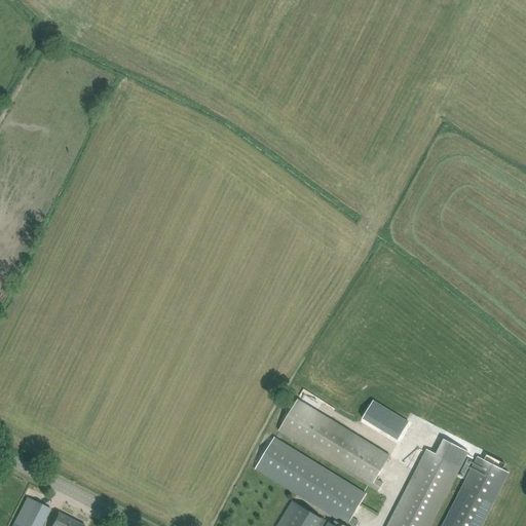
[(298,399),(279,431),(378,492),(384,483),(377,478),(391,455),(298,399)]
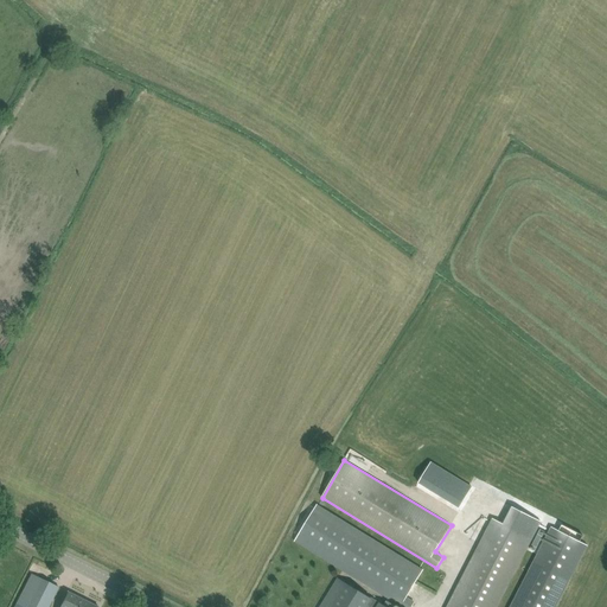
[(432,462),(419,483),(460,508),(472,487),(470,486),(432,462)]
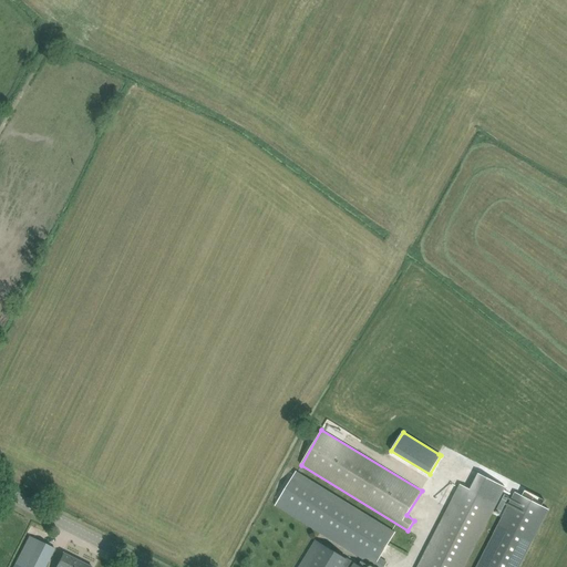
[(297,472),(276,505),(374,566),(384,566),(388,563),(380,558),(395,533),(297,472)]
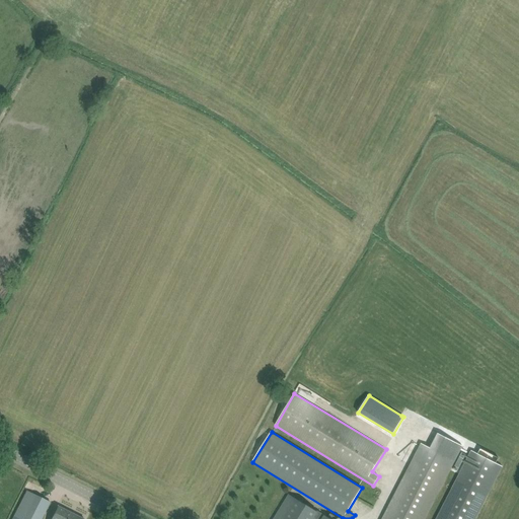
[(422,443),(382,518),(425,518),(463,446),(438,433),(431,448),(422,443)]
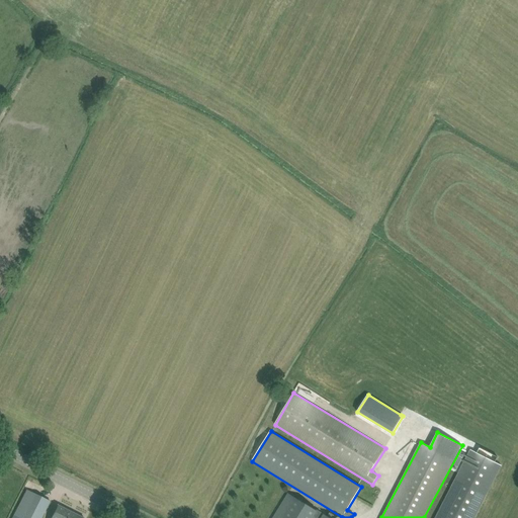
[(470,450),(435,517),(473,517),(502,465),(496,462),(498,457),(480,448),(477,453),(470,450)]
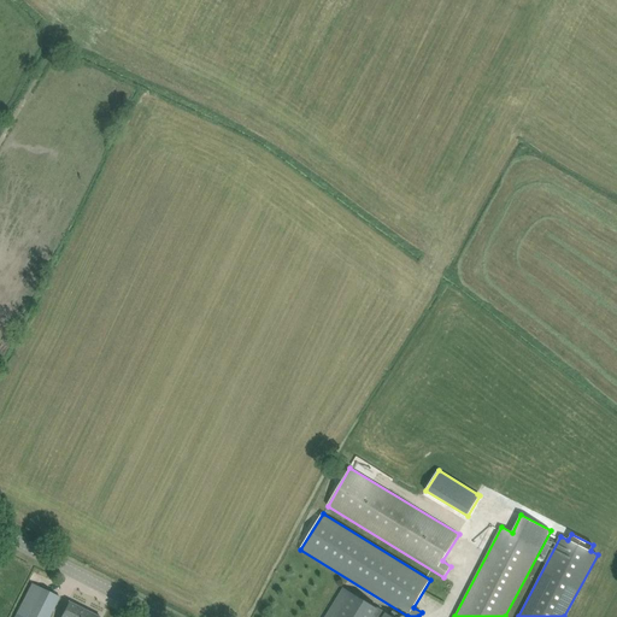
[(550,539),(539,558),(544,560),(554,541),(550,539)]
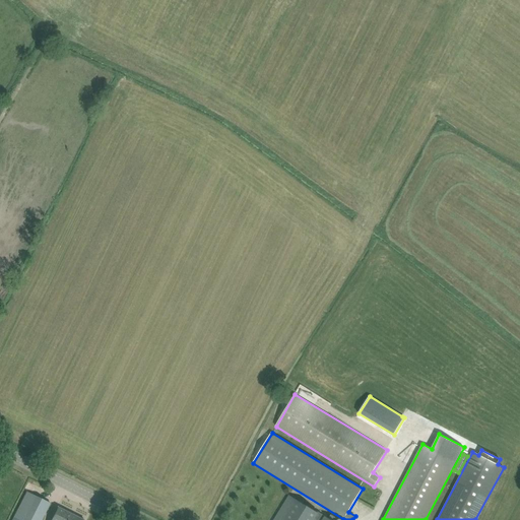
[(26,492),(15,514),(27,519),(41,519),(50,504),(26,492)]
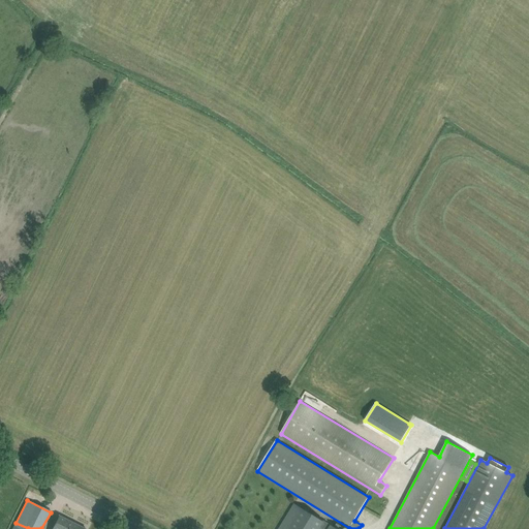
[(336,528),(296,503),(279,528),(336,528)]
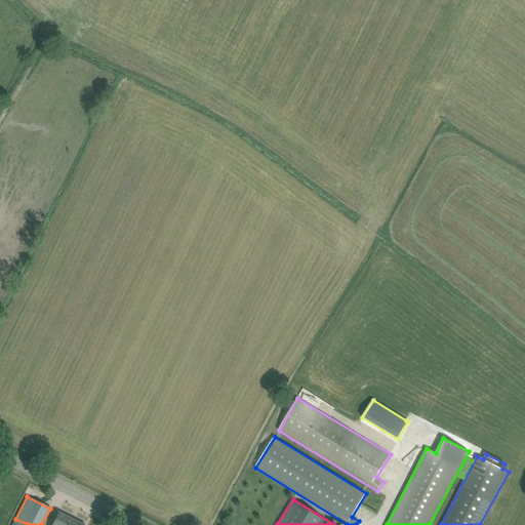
[(83,524),(58,512),(51,524),(83,524)]
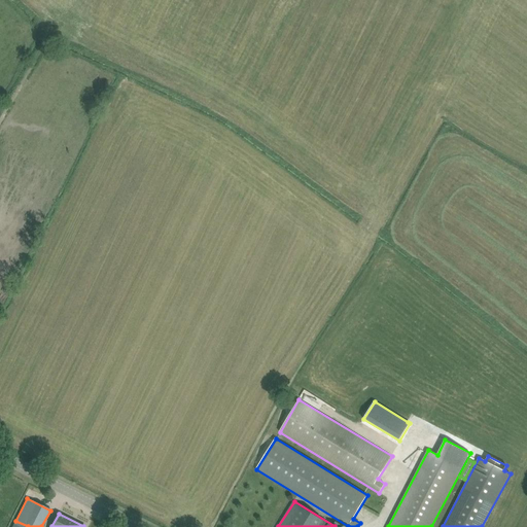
All buildings are outlined.
